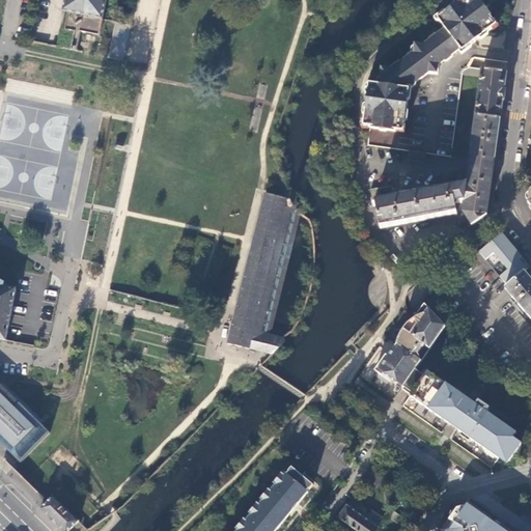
[(82,23),(83,16),(104,20),(107,0),(65,0),(64,11),(71,14),(70,16),(72,17),(72,20),(77,26),(82,23)]
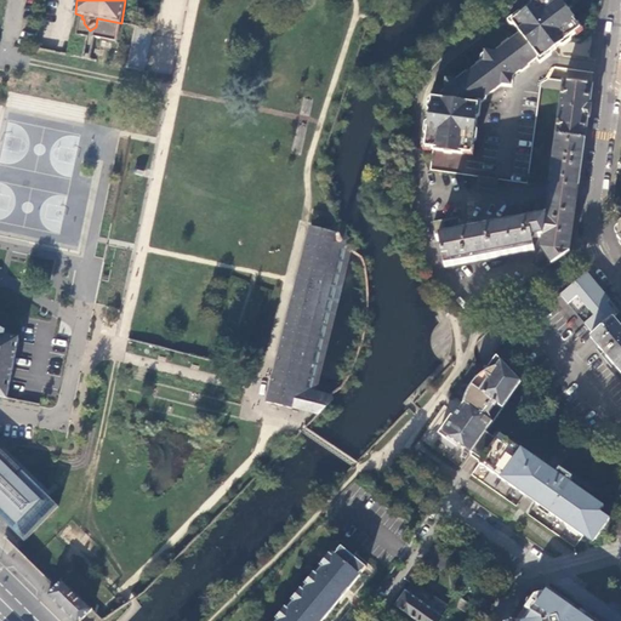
[(540,0),(529,9),(529,10),(523,15),(522,15),(511,23),(519,35),(496,53),(485,52),(483,63),(476,69),(474,70),(469,74),(459,81),(445,80),(443,98),(431,97),(425,142),(422,142),(422,149),(429,151),(429,149),(468,153),(467,155),(476,157),(477,148),(474,148),(480,103),(501,87),(513,87),(514,75),(536,57),(539,61),(574,33),(575,35),(581,30),(576,23),(575,26),(556,0),(540,0)]
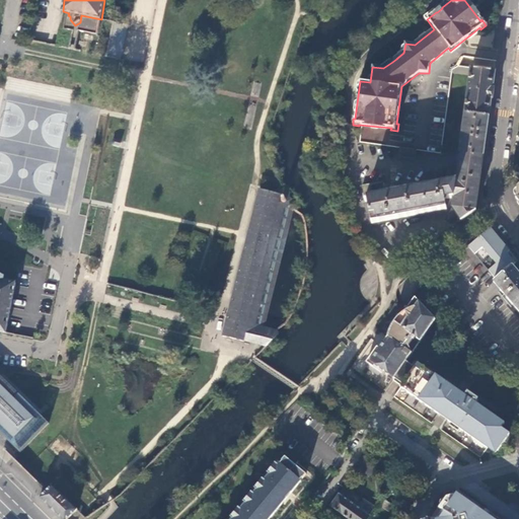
[(478,46),(492,46),(493,35),(478,35),(478,46)]
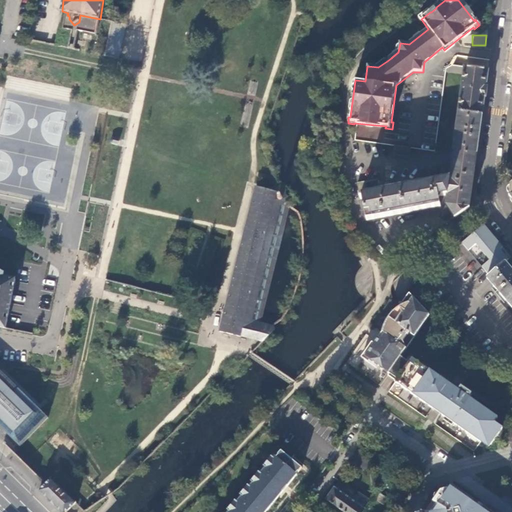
[(458,112),(484,115),(486,99),(487,97),(488,87),(487,86),(489,69),(464,66),(463,70),(463,74),(458,112)]
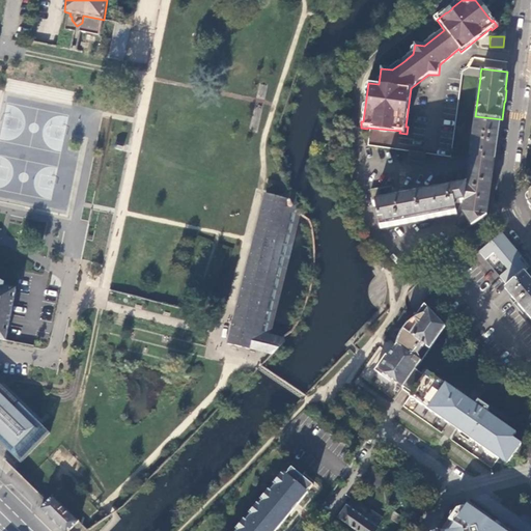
[(497,158),(502,119),(475,116),(471,155),(497,158)]
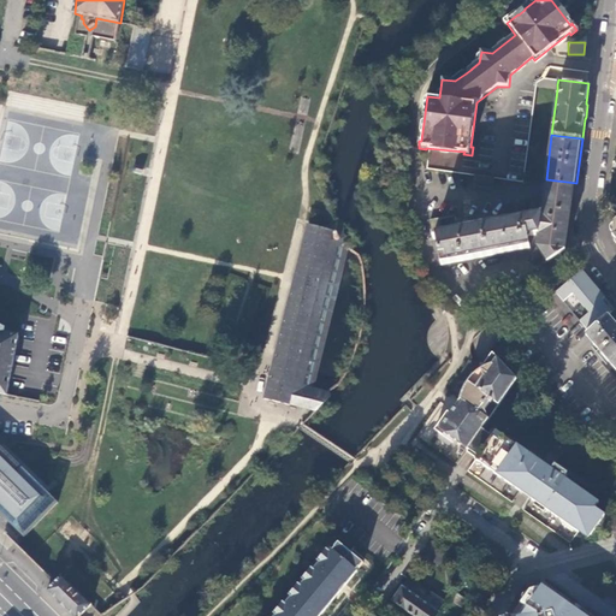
[(492,189),(493,178),(474,176),(473,185),(492,189)]
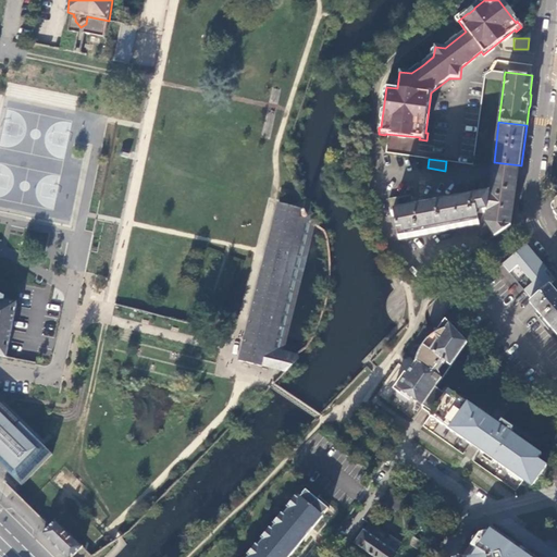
[(512,226),(521,165),(494,162),(490,194),(413,210),(410,196),(388,200),(392,217),(394,217),(396,229),(395,229),(397,242),(480,224),(478,214),(486,213),(485,223),(496,238),(512,226)]
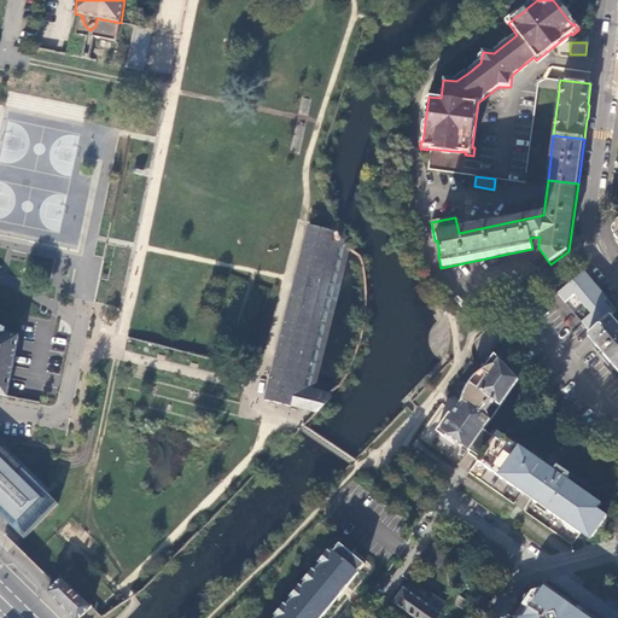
[(264,401),(316,414),(334,395),(307,389),(313,363),(312,362),(340,248),(345,249),(336,223),(334,223),(332,231),(309,226),(295,283),(292,295),(273,367),(264,401)]
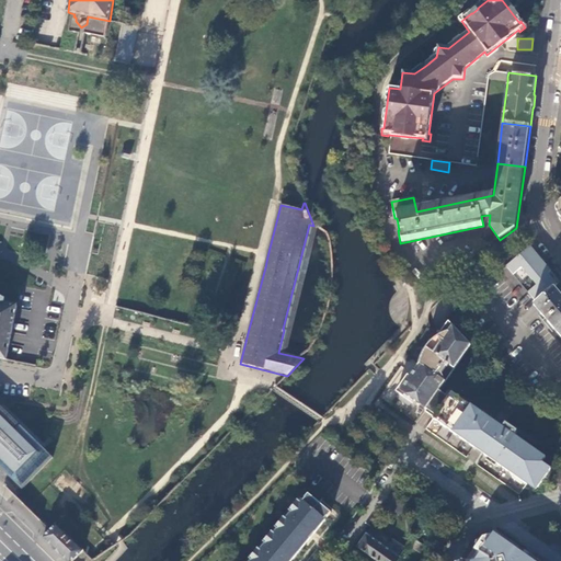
[(529,293),(536,301),(552,288),(559,283),(529,248),(507,266),(513,275),(523,267),(537,285),(529,293)]
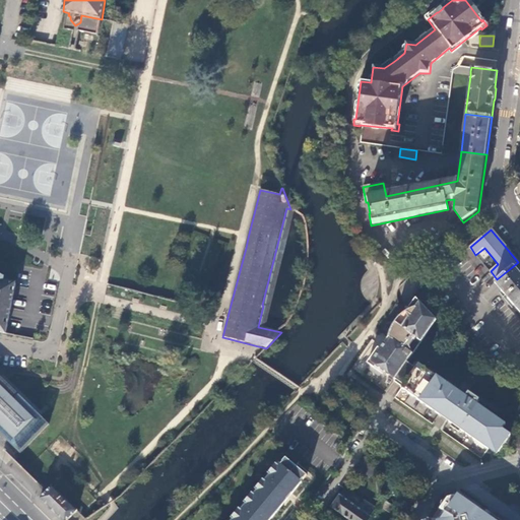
[(519,275),(512,267),(505,273),(497,279),(494,283),(519,313),(519,275)]
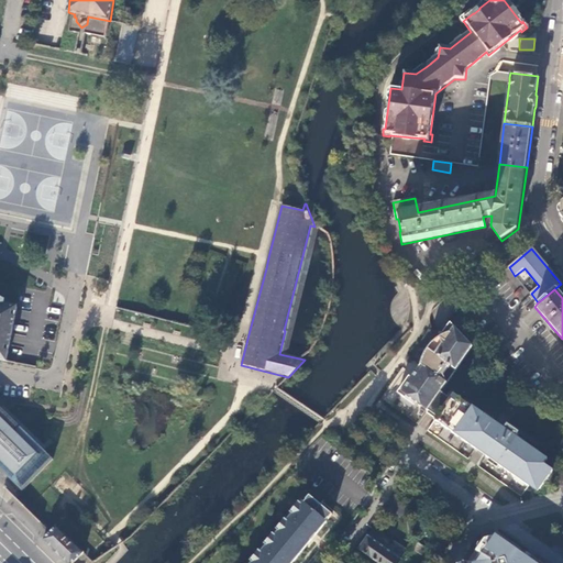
[(0,359),(4,361),(15,307),(0,298),(0,359)]
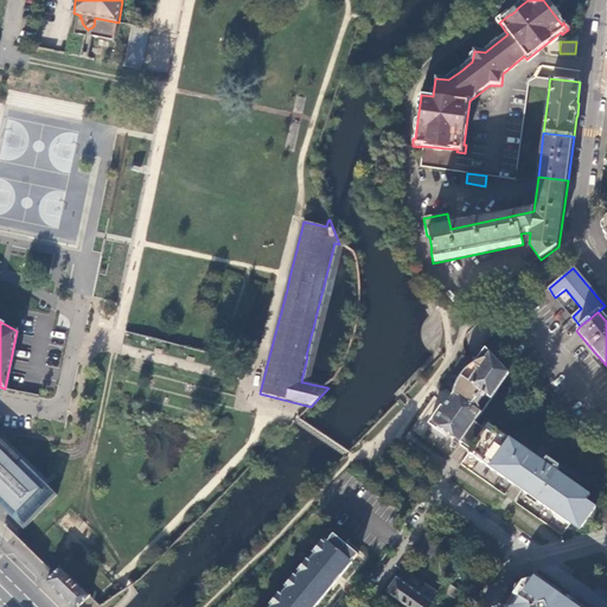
[(491,398),(508,372),(470,347),(443,377),(420,413),(434,423),(451,435),(460,442),(473,425),(480,413),(475,404),(483,393),(491,398)]
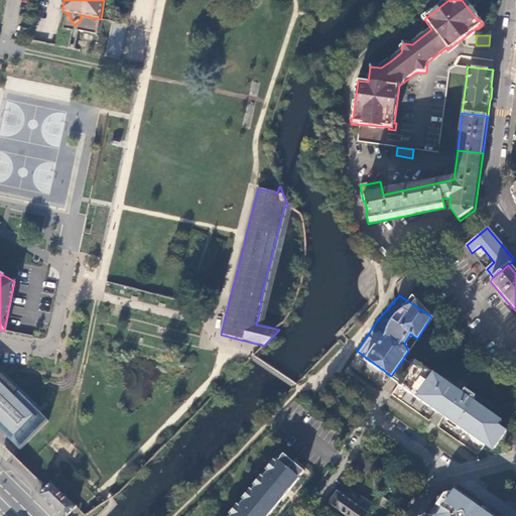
[(383,370),(369,360),(366,366),(379,375),(383,370)]
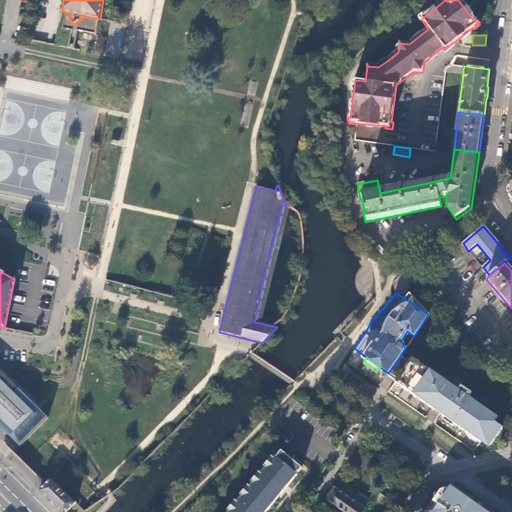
[(470,395),(461,388),(458,391),(454,397),(445,390),(449,384),(411,357),(407,363),(393,383),(431,409),(432,407),(442,414),(441,416),(481,444),(484,439),(491,445),(502,430),(494,425),(498,419),(468,398),(470,395)]
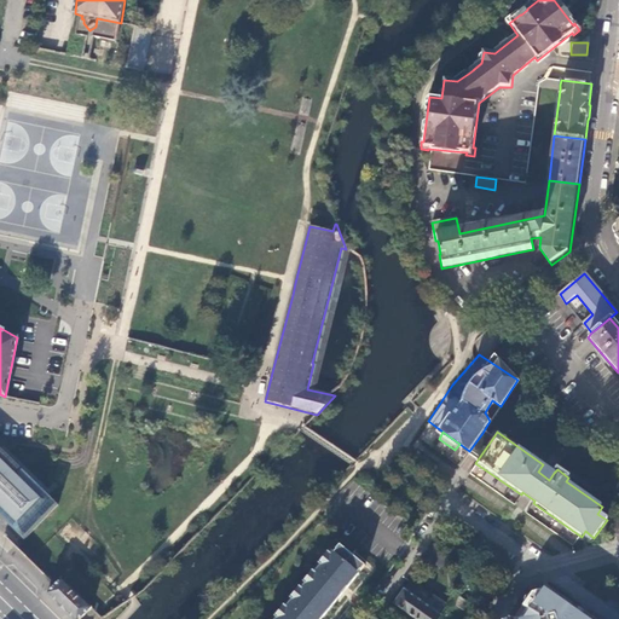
[(469,451),(466,456),(475,463),(492,439),(482,433),(469,451)]
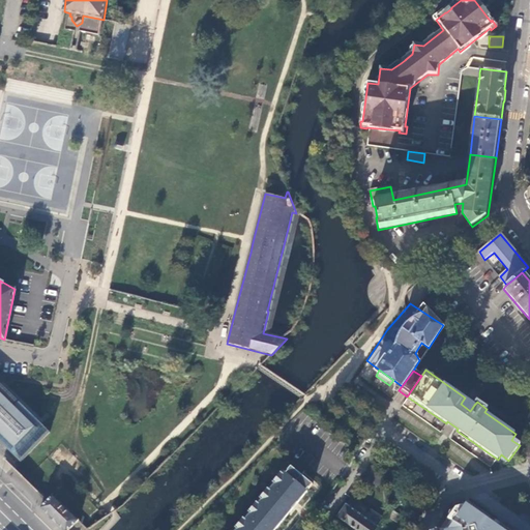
[(0,383),(0,442),(6,447),(21,462),(50,432),(39,422),(5,388),(0,383)]
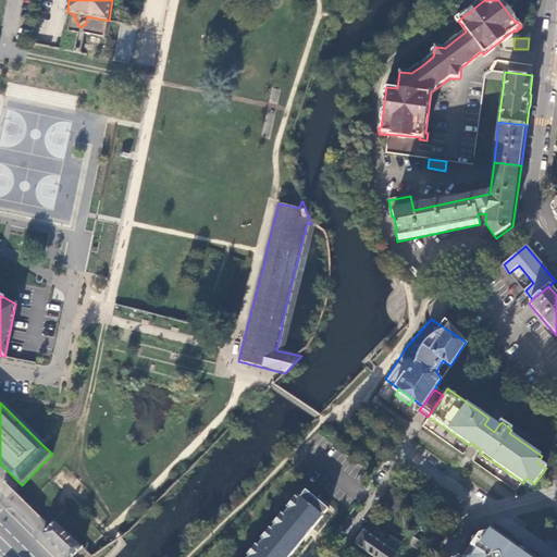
[(494,432),(498,425),(489,418),(484,424),(494,432)]
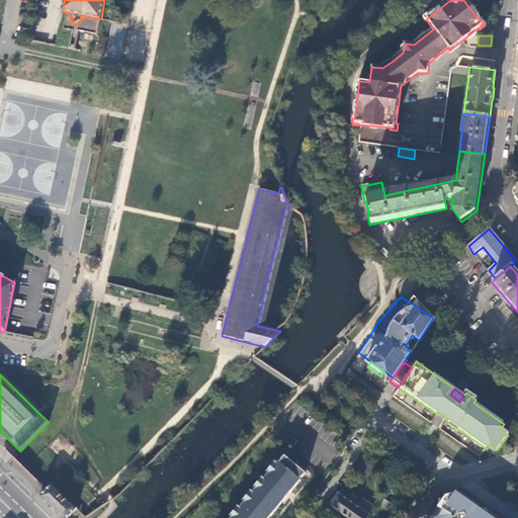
[(282,517),(315,480),(282,452),(227,517),(282,517)]
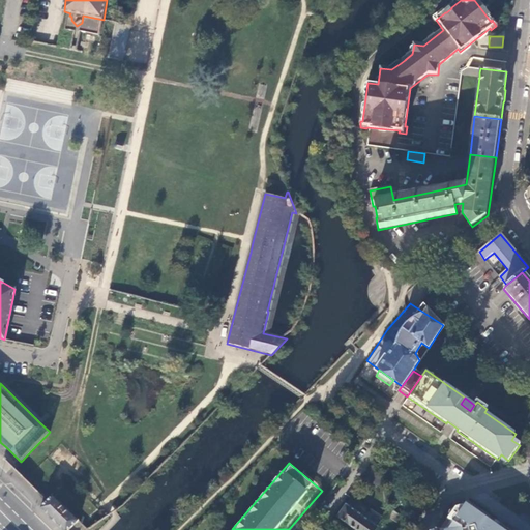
[(384,477),(370,468),(363,477),(377,487),(384,477)]
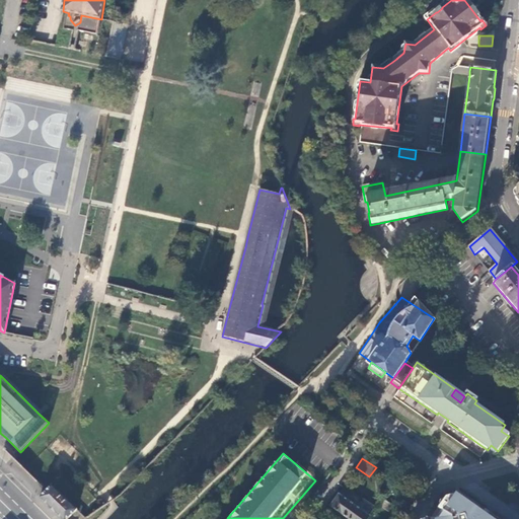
[(45,492),(40,497),(62,518),(66,518),(77,509),(52,485),(45,492)]
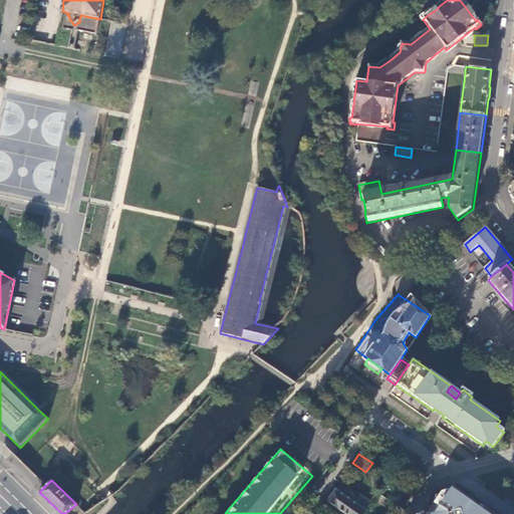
[(339,481),(326,501),(345,513),(363,513),(371,503),(339,481)]
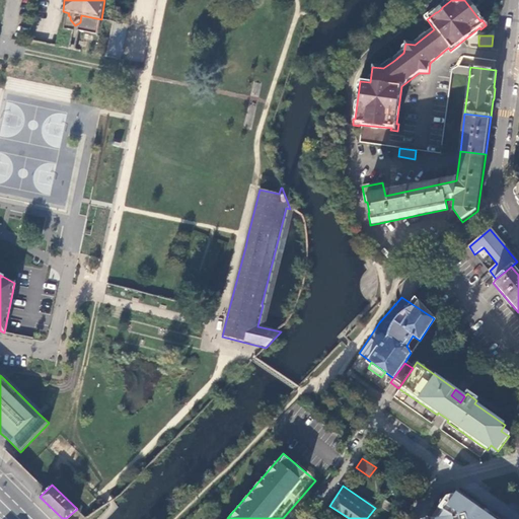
[(450,500),(443,510),(452,515),(452,514),(453,518),(493,518),(456,493),(456,494),(456,495),(452,501),(450,500)]
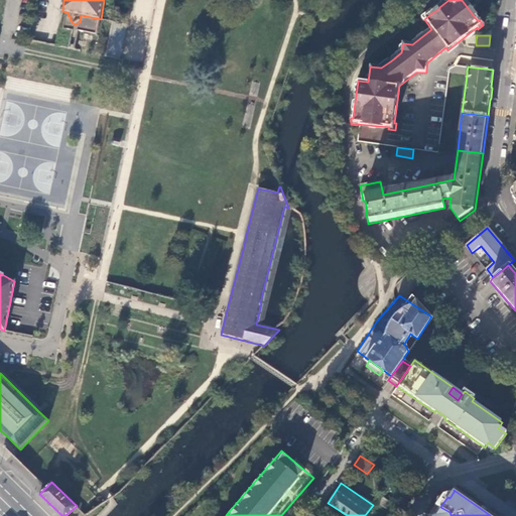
[(450,515),(449,511),(449,512),(440,507),(437,506),(436,505),(439,509),(433,515),(428,515),(422,514),(422,515),(450,515)]
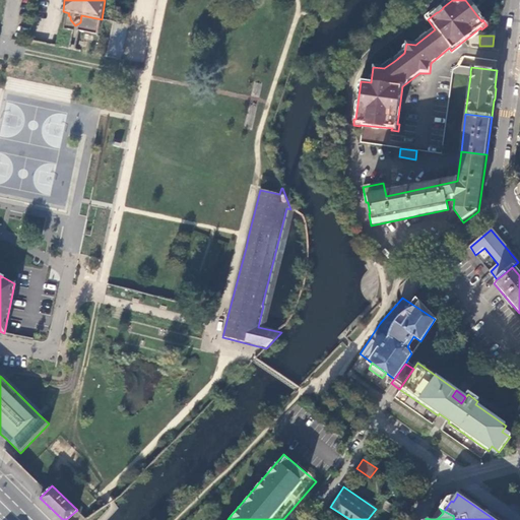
[(437,519),(443,513),(440,509),(432,519),(437,519)]
